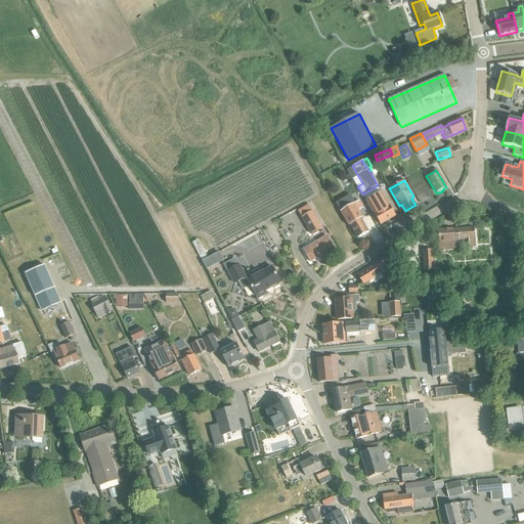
[(382,192),(366,201),(372,210),(381,225),(396,217),(386,201),(382,192)]
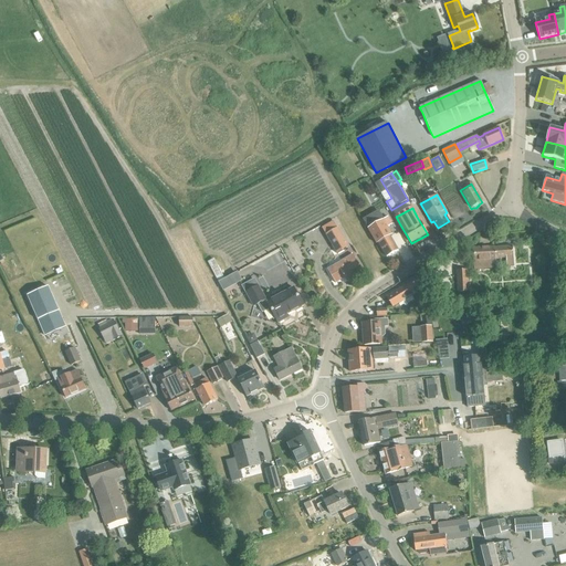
[(388,217),(368,229),(377,244),(378,243),(387,258),(398,251),(390,236),(392,234),(387,227),(392,223),(388,217)]
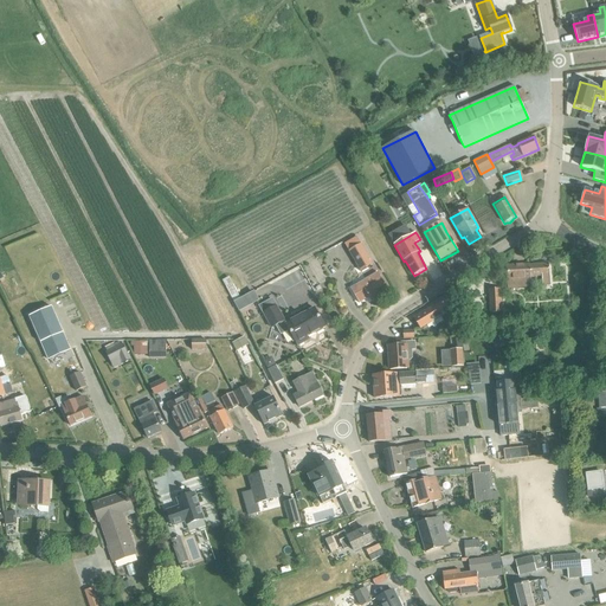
[(356,237),(345,244),(360,271),(373,265),(356,237)]
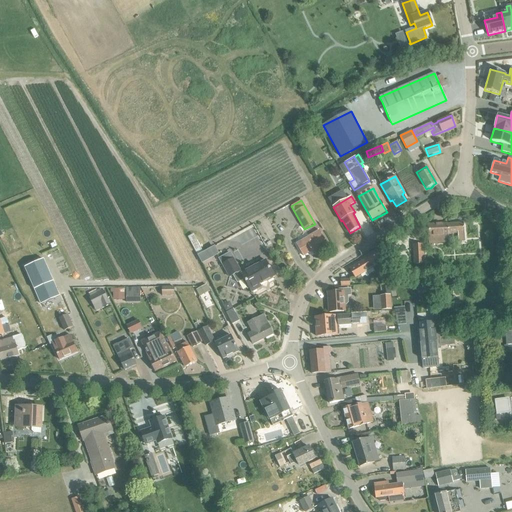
[(449,243),(448,235),(457,234),(458,241),(464,241),(463,223),(447,224),(447,223),(427,225),(429,244),(449,243)]
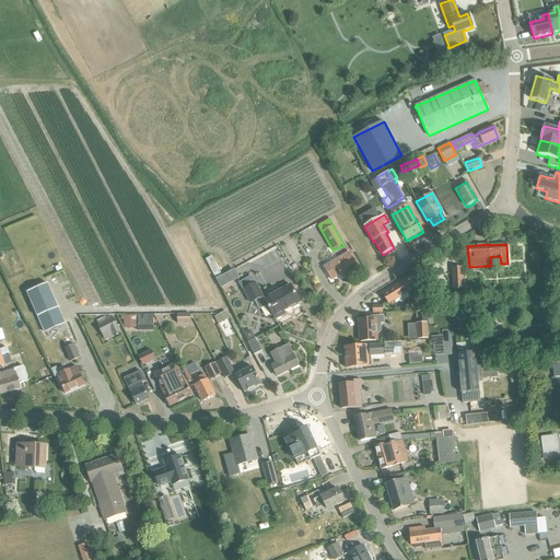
[(324,266),(331,279),(340,275),(342,278),(359,268),(349,252),(324,266)]
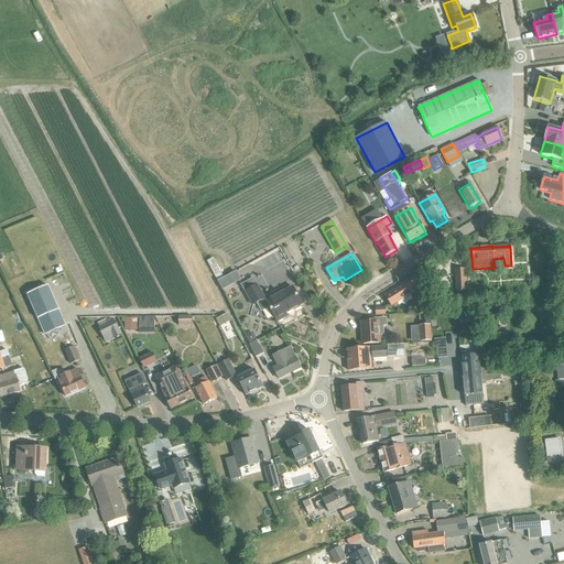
[(455,270),(456,292),(467,292),(466,270),(455,270)]
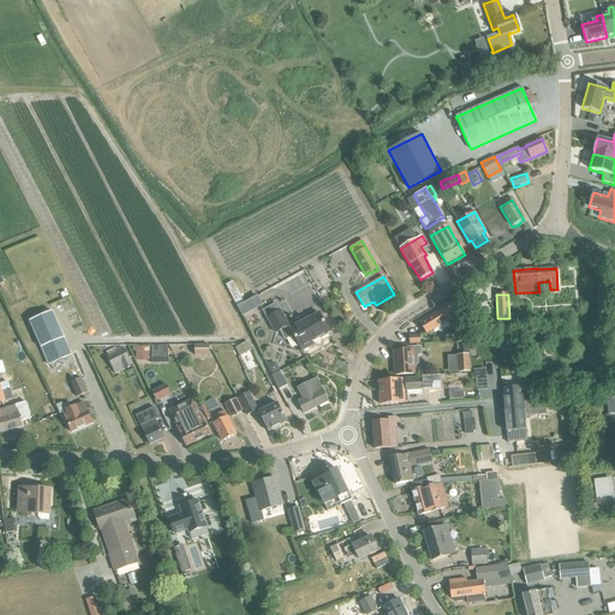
[(243,304),(237,308),(243,316),(263,305),(257,296),(243,304)]
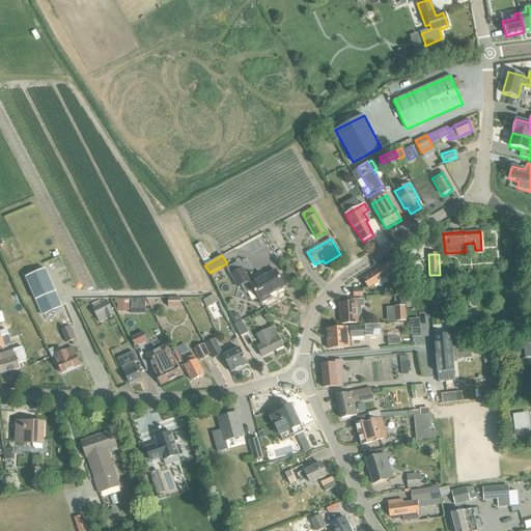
[(249,281),(239,262),(228,269),(239,287),(249,281)]
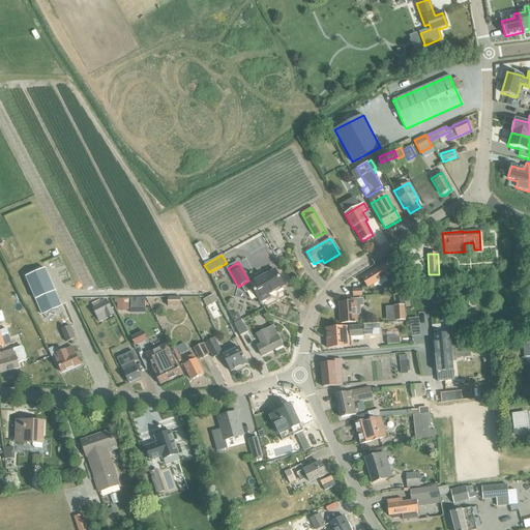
[(362,278),(367,288),(394,271),(393,269),(389,262),(362,278)]
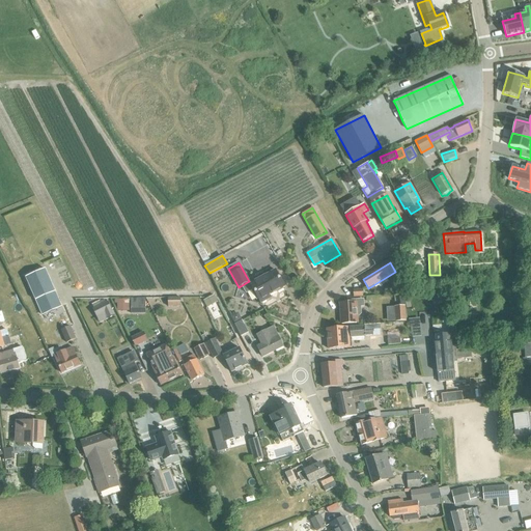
[(45,270),(26,278),(43,315),(61,307),(45,270)]
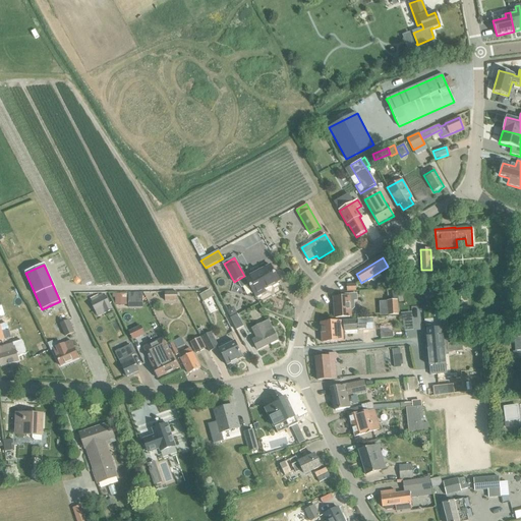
[(245,279),(256,298),(265,293),(265,291),(265,290),(271,286),(273,287),(278,284),(278,283),(279,282),(270,266),(245,279)]
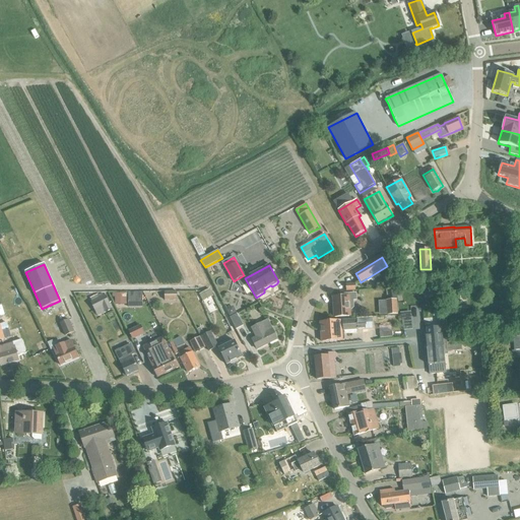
[(208,288),(199,294),(202,301),(212,296),(208,288)]
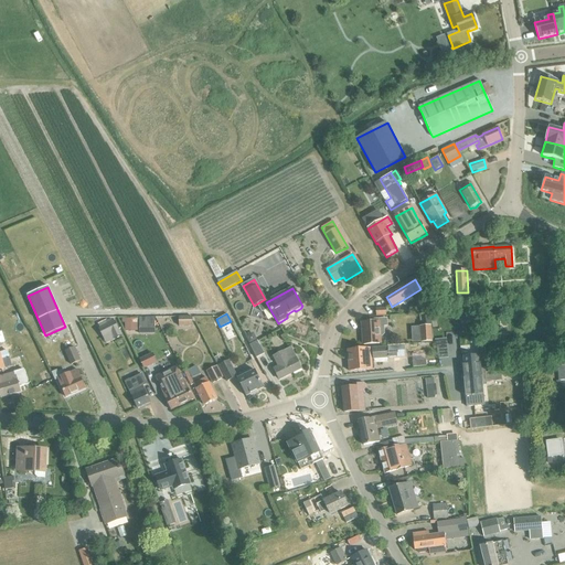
[(179,327),(192,327),(192,317),(179,317),(179,327)]
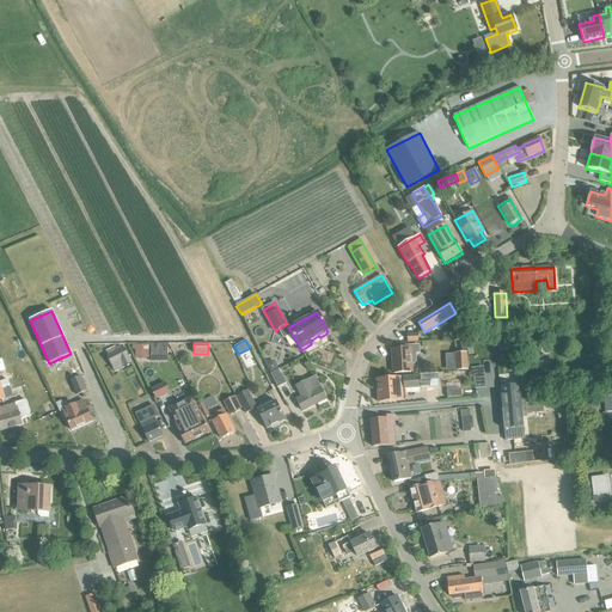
[(148,346),(133,346),(133,349),(135,349),(135,357),(148,356),(148,346)]
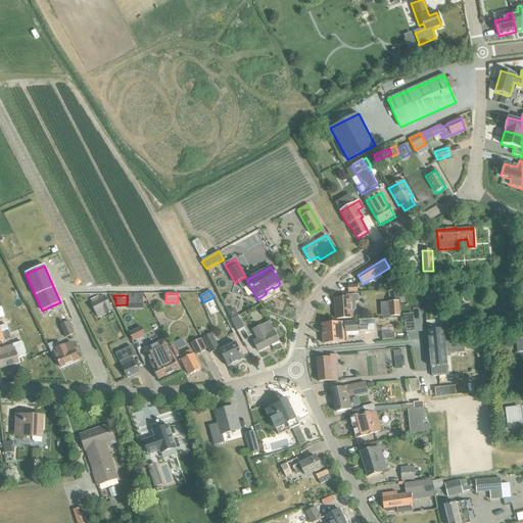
[(129,296),(129,306),(143,306),(142,295),(129,296)]
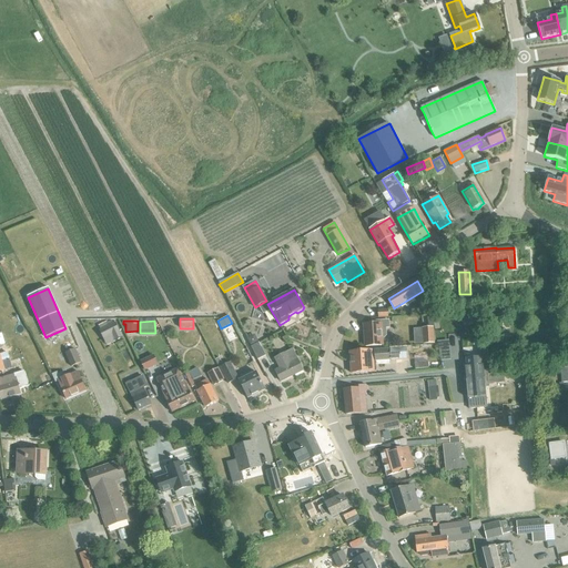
[(386,336),(385,328),(389,327),(388,321),(375,322),(375,324),(364,324),(365,346),(382,346),(382,338),(384,337),(386,336)]
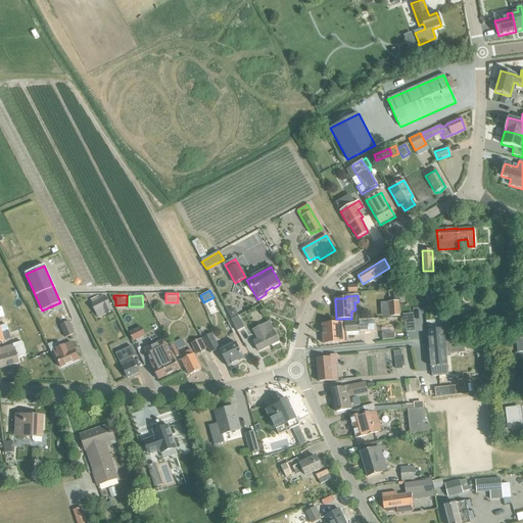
[(102,296),(91,301),(92,304),(91,305),(94,312),(102,307),(106,314),(112,311),(105,297),(103,298),(102,296)]
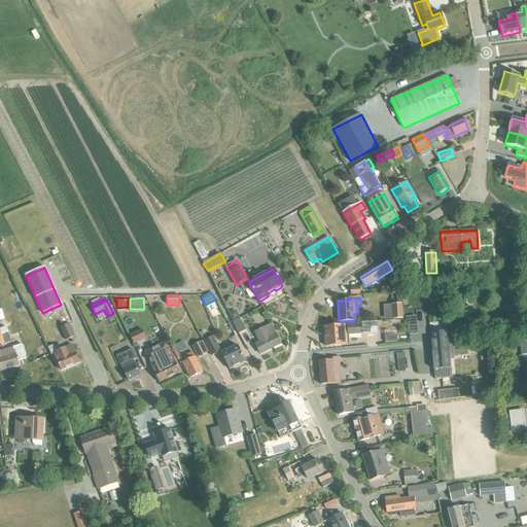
[(391,305),(392,320),(403,319),(402,304),(391,305)]
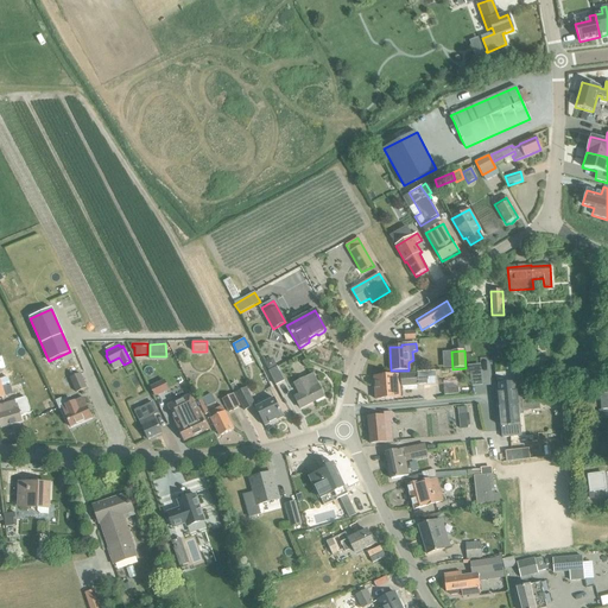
[(272,359),(264,363),(268,372),(277,367),(272,359)]
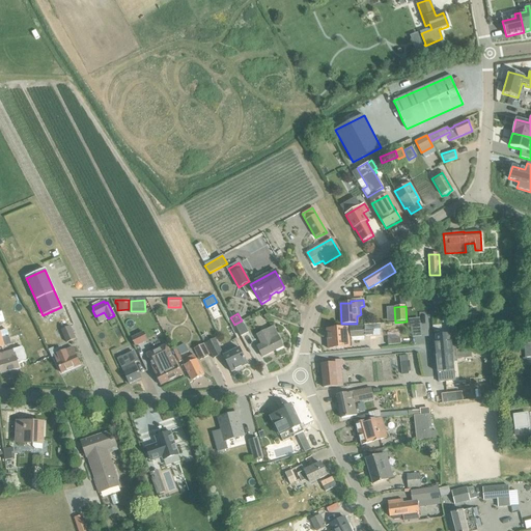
[(234,325),(241,337),(248,333),(242,320),(234,325)]
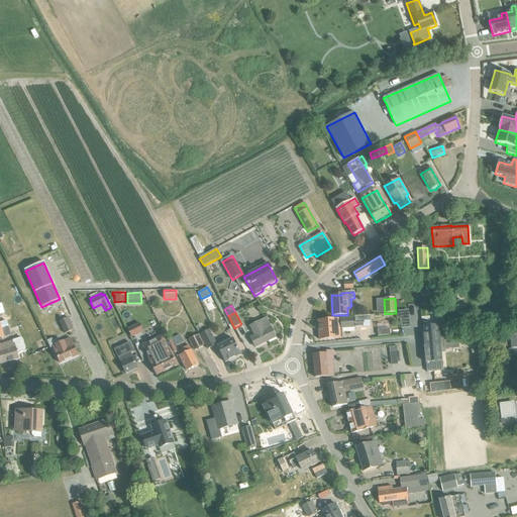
[(318,320),(317,320),(317,321),(319,340),(336,338),(342,337),(341,329),(360,327),(360,324),(369,324),(368,316),(318,321),(318,320)]
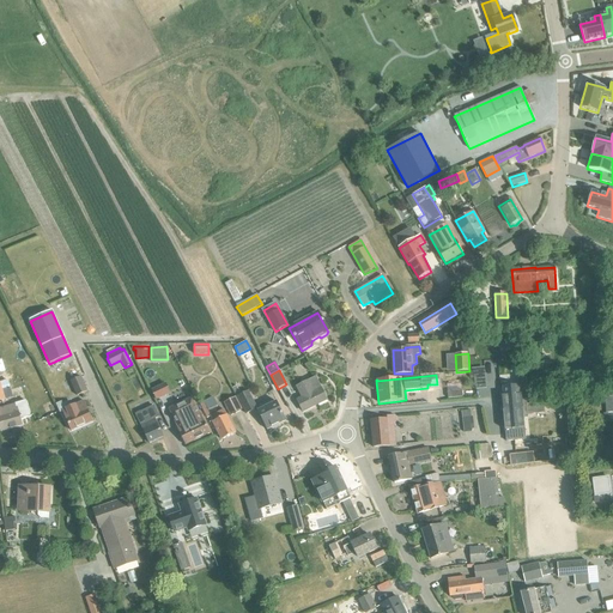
[(80,377),(71,382),(77,396),(87,392),(80,377)]
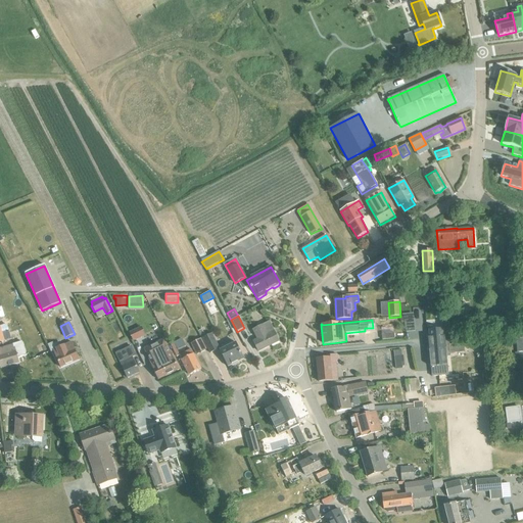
[(279,341),(271,326),(269,323),(263,326),(252,331),(257,340),(253,341),(258,351),(279,341)]
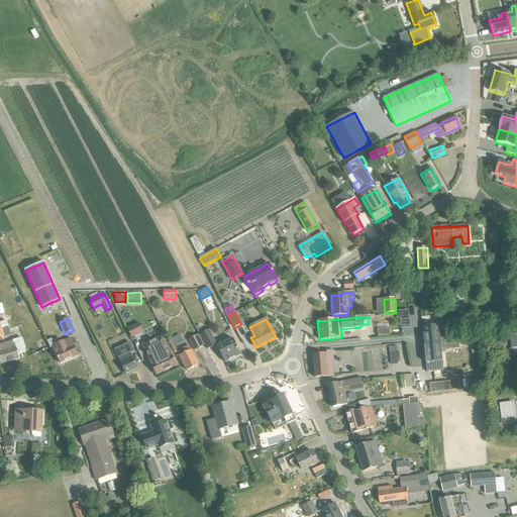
[(7,322),(0,323),(0,337),(11,335),(7,322)]
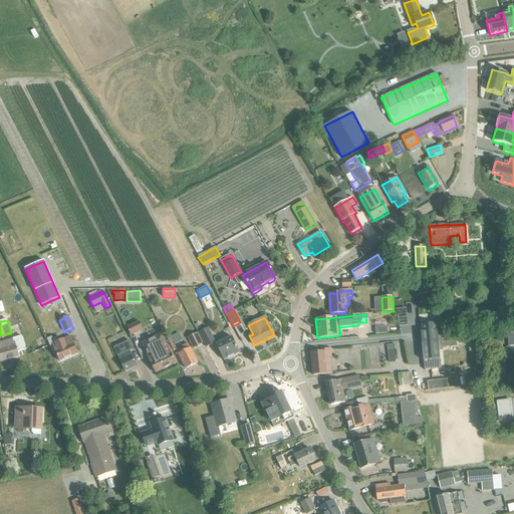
[(139,321),(126,327),(131,335),(143,330),(139,321)]
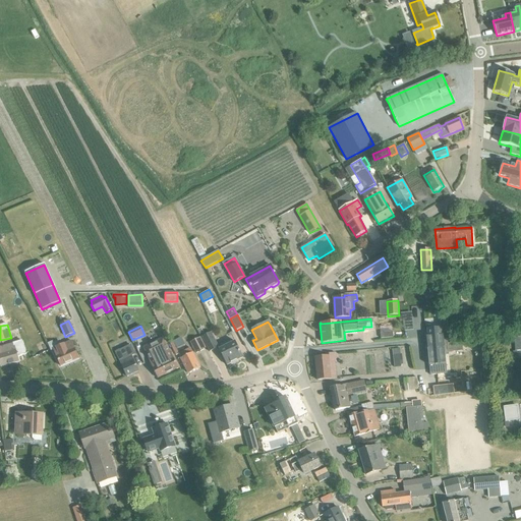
[(427,337),(426,337),(429,366),(435,365),(435,367),(429,368),(430,375),(447,373),(445,353),(463,351),(462,347),(482,344),(481,340),(448,344),(447,335),(443,336),(442,328),(426,329),(427,337)]
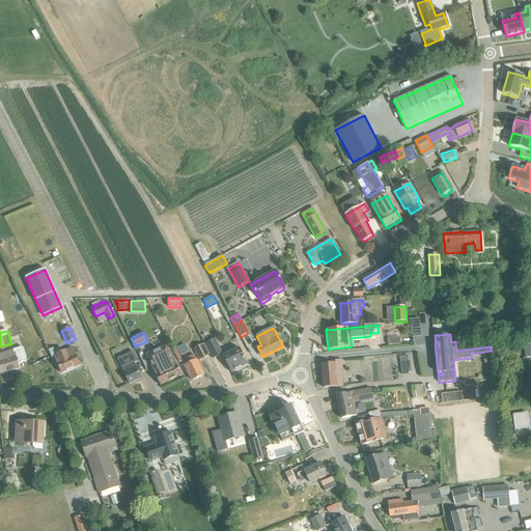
[(205,344),(214,359),(223,354),(215,339),(205,344)]
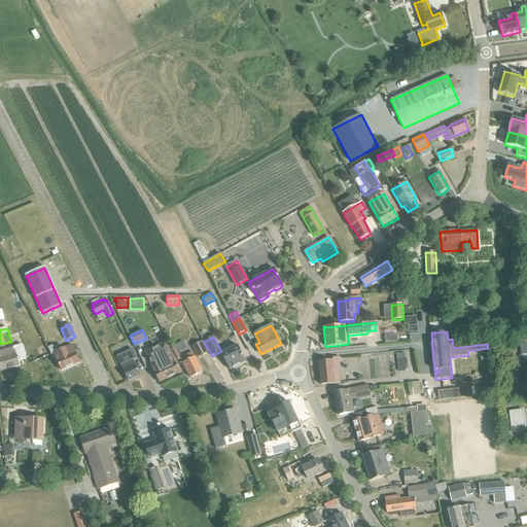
[(192,347),(198,357),(208,352),(203,342),(192,347)]
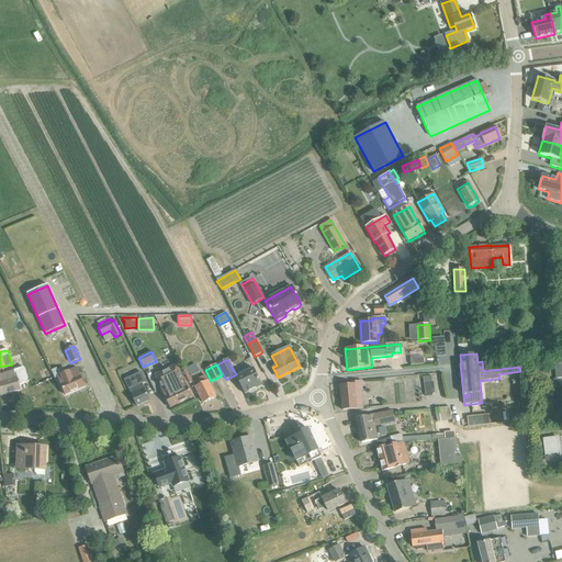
[(161,390),(170,408),(192,397),(183,380),(182,380),(176,366),(155,377),(163,390),(161,390)]
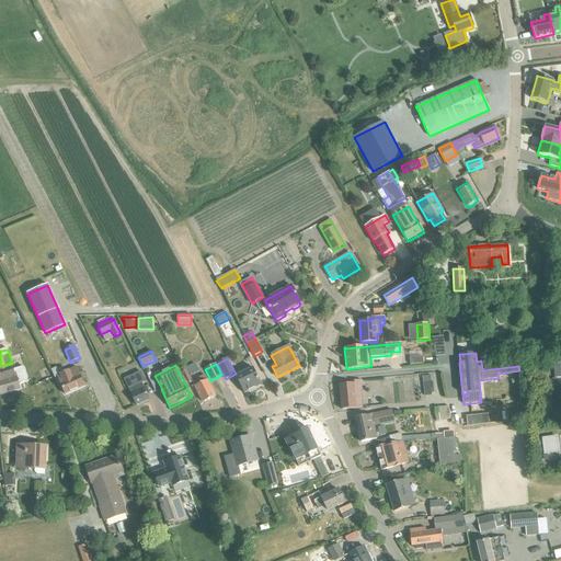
[(52,369),(55,377),(57,376),(66,395),(84,386),(76,367),(65,373),(63,367),(57,370),(56,367),(52,369)]
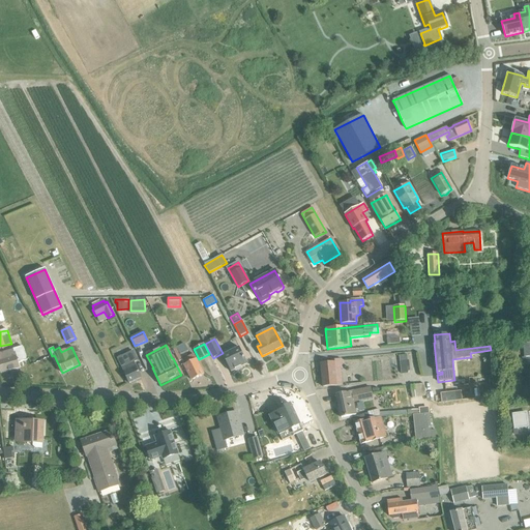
[(13,350),(0,353),(0,372),(0,374),(16,369),(20,369),(18,362),(26,359),(22,348),(13,350)]
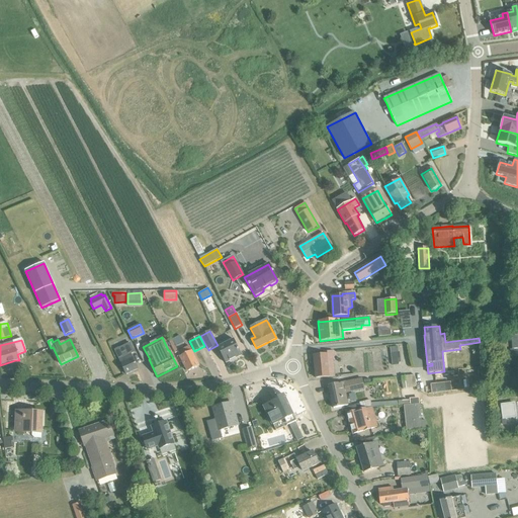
[(218,348),(226,363),(242,355),(234,340),(218,348)]
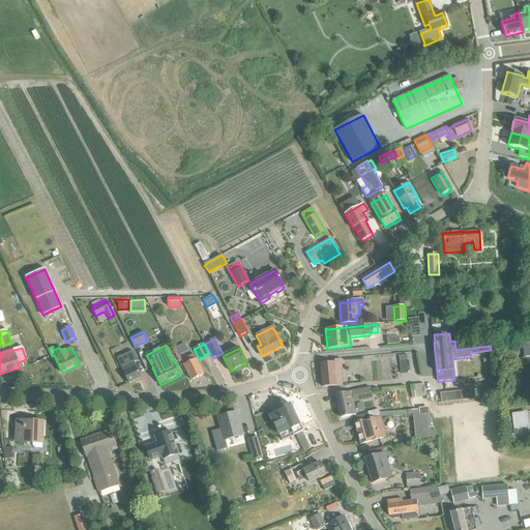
[(175,349),(172,350),(175,355),(178,362),(182,360),(181,360),(183,359),(181,355),(179,356),(175,349)]
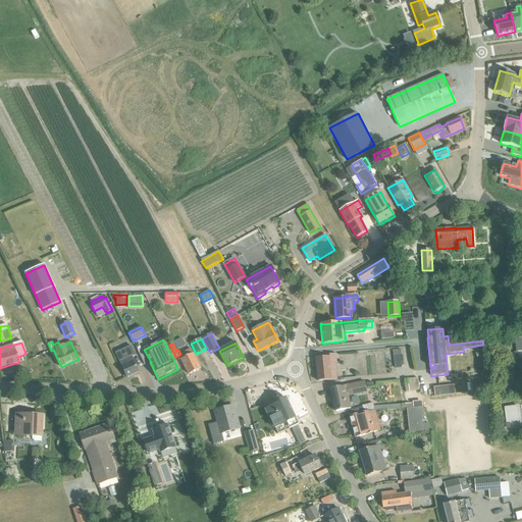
[(132,357),(136,356),(131,346),(115,353),(119,363),(120,363),(127,377),(139,371),(132,357)]
